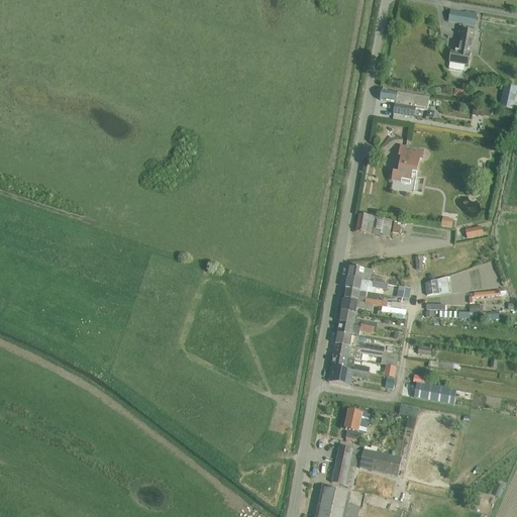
[(463,12),(461,25),(475,28),(477,15),(463,12)]
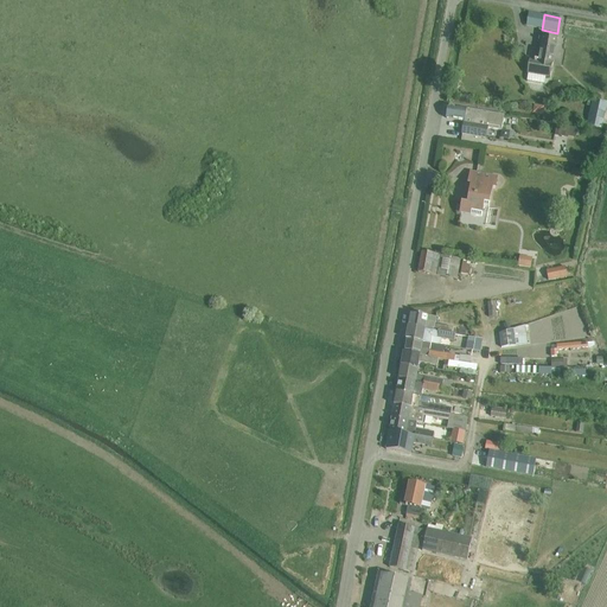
[(550,78),(556,38),(542,36),(537,62),(529,61),(526,75),(528,75),(526,81),(544,84),(545,77),(550,78)]
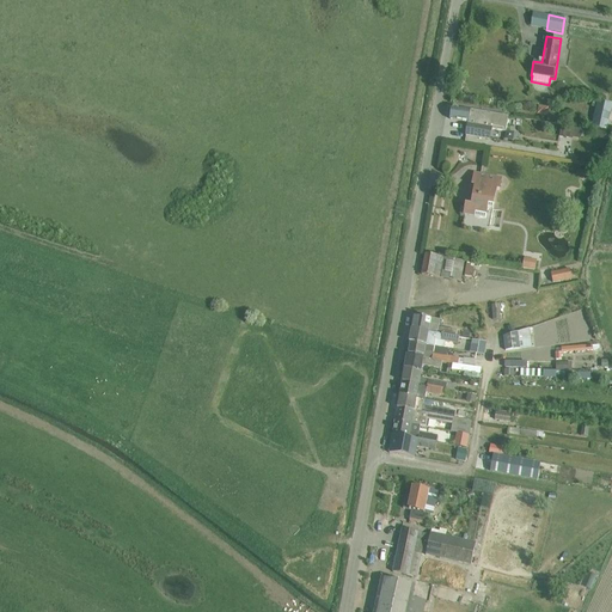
[(597,103),(592,128),(606,130),(611,106),(597,103)]
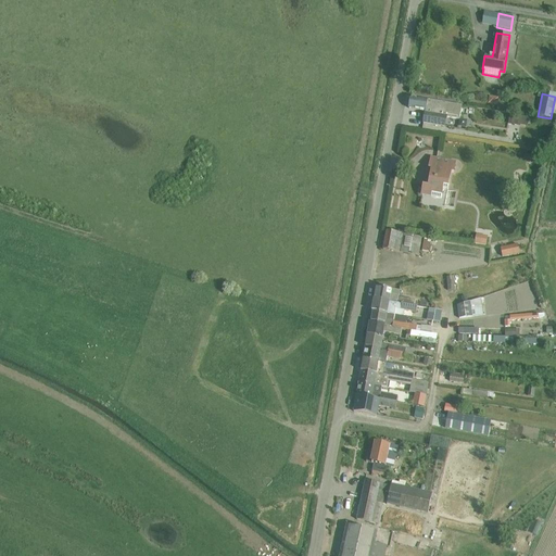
[(462,106),(411,98),(408,109),(425,112),(422,123),(444,127),(446,118),(458,121),(462,106)]
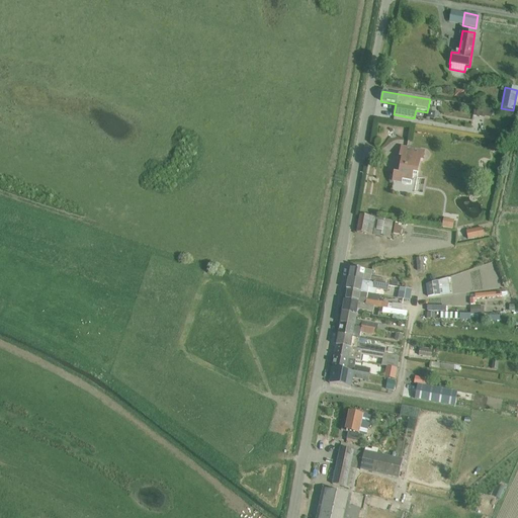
[(476,108),(473,117),(484,119),(486,110),(476,108)]
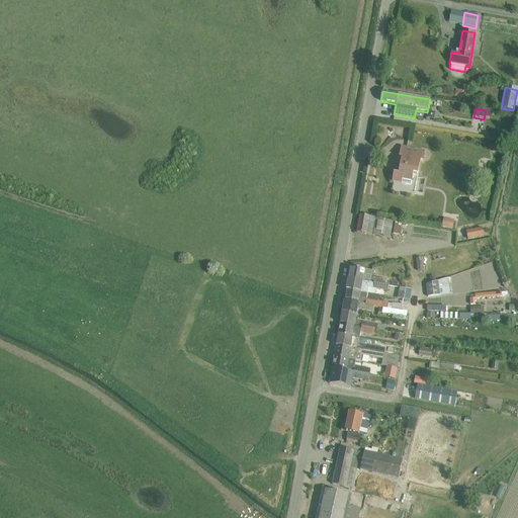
[(410,185),(412,177),(417,178),(419,161),(422,161),(424,151),(401,147),(399,157),(402,158),(399,174),(394,173),(393,182),(410,185)]
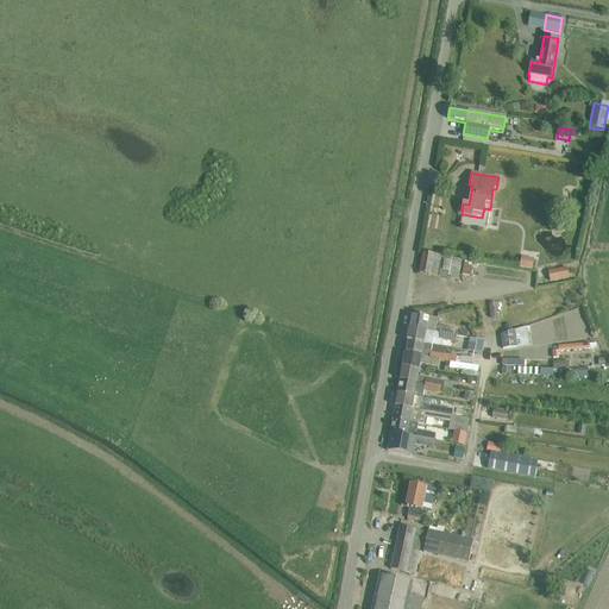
[(458,281),(462,262),(447,258),(447,257),(422,253),(419,274),(458,281)]
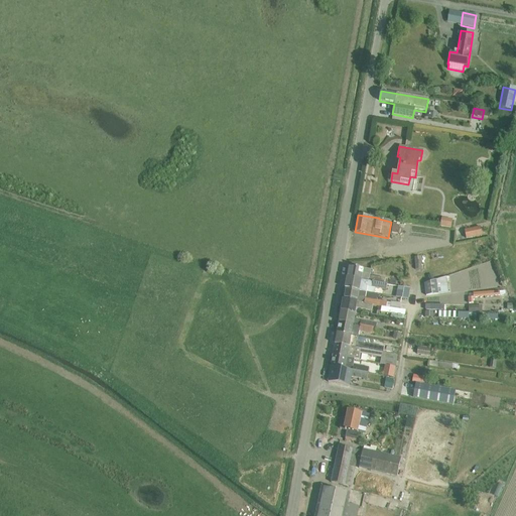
[(441,218),(440,227),(450,228),(452,220),(441,218)]
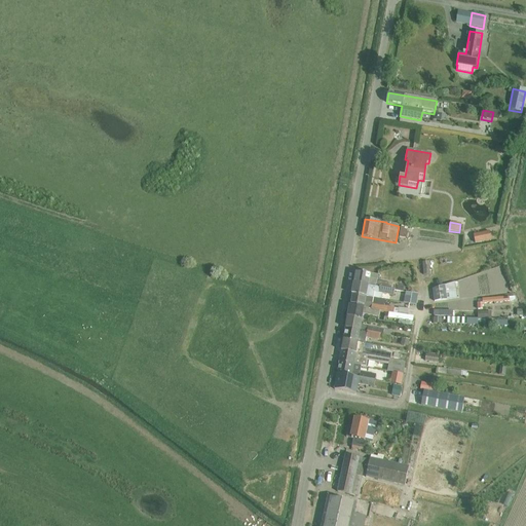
[(407,226),(401,225),(399,236),(405,238),(407,226)]
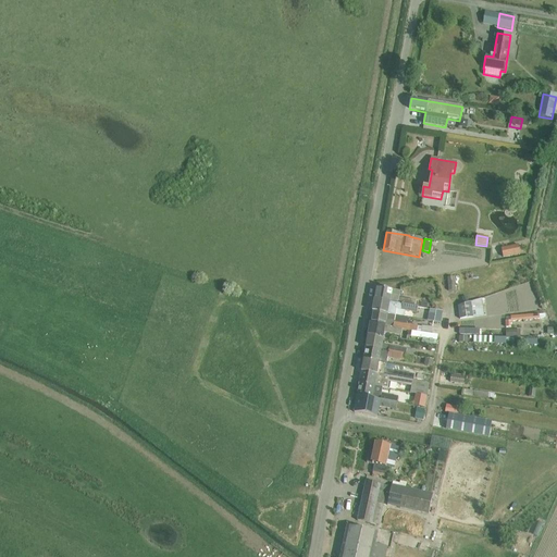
[(518,245),(508,247),(508,248),(509,257),(519,255),(518,246),(518,245)]
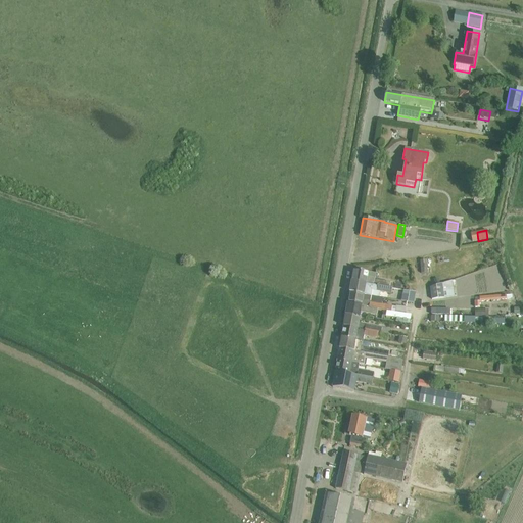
[(353,270),(351,282),(366,284),(388,288),(389,284),(373,281),(375,274),(353,270)]
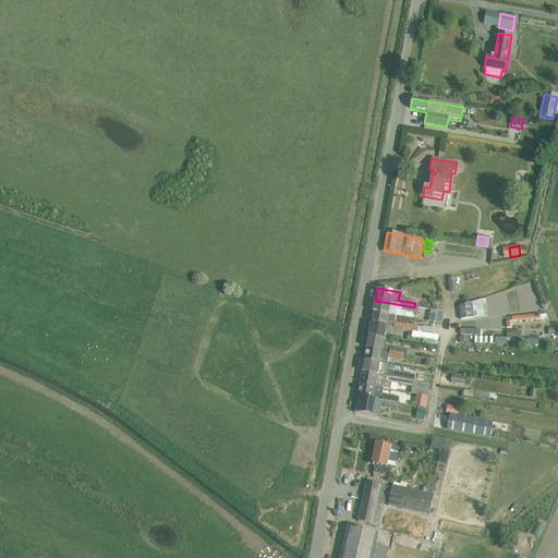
[(465,306),(459,307),(460,319),(485,317),(483,300),(465,306)]
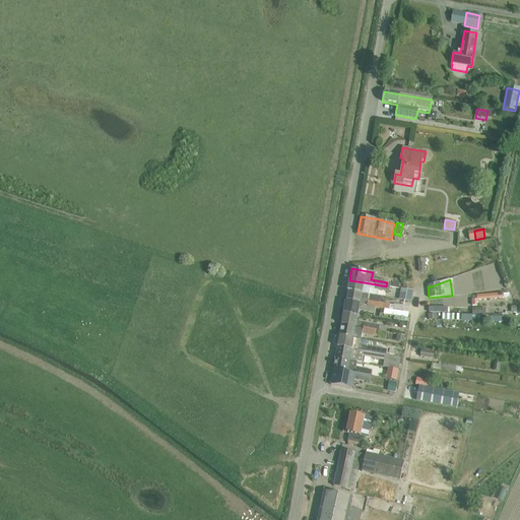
[(349,280),(347,291),(362,294),(368,295),(376,296),(377,290),(389,294),(390,286),(386,286),(364,282),(349,280)]
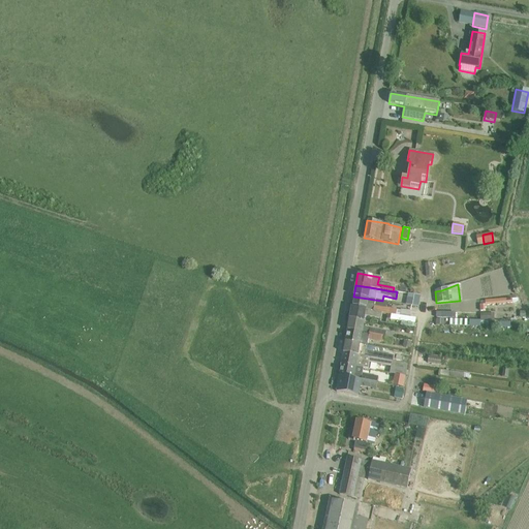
[(407,294),(405,306),(417,308),(419,297),(407,294)]
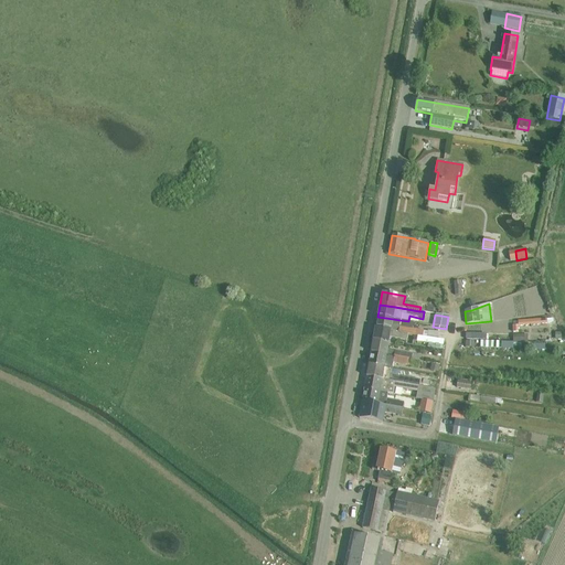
[(377,317),(375,329),(408,334),(420,337),(422,332),(398,328),(398,327),(400,320),(393,319),(377,317)]
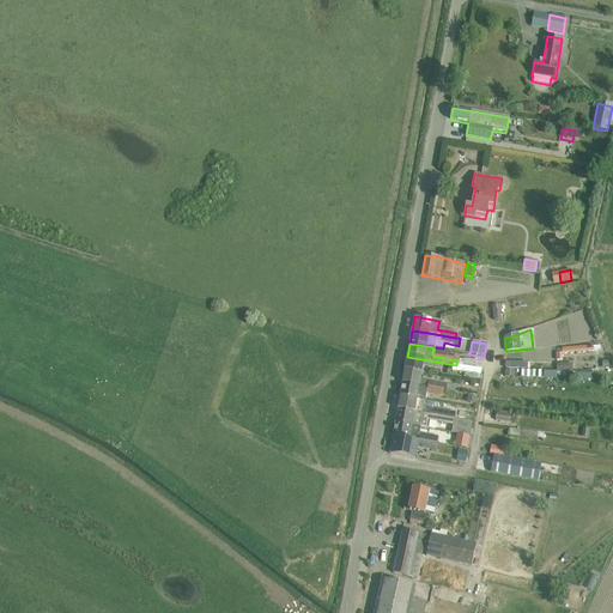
[(407,357),(405,370),(422,372),(423,366),(441,370),(443,363),(407,357)]
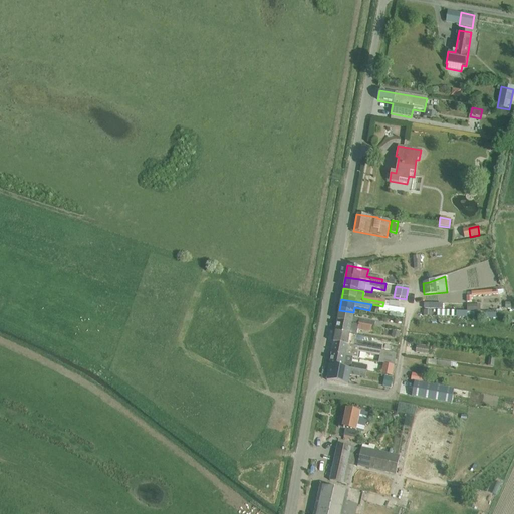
[(376,311),(389,313),(389,316),(402,318),(403,310),(376,306),(376,311)]
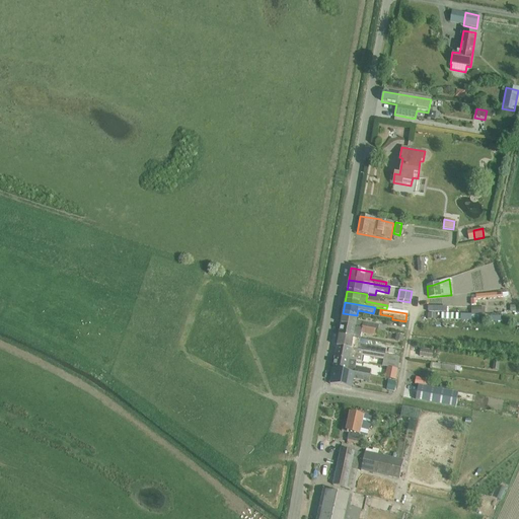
[(343,313),(341,324),(355,326),(377,330),(385,332),(386,327),(377,325),(356,321),(357,315),(343,313)]
